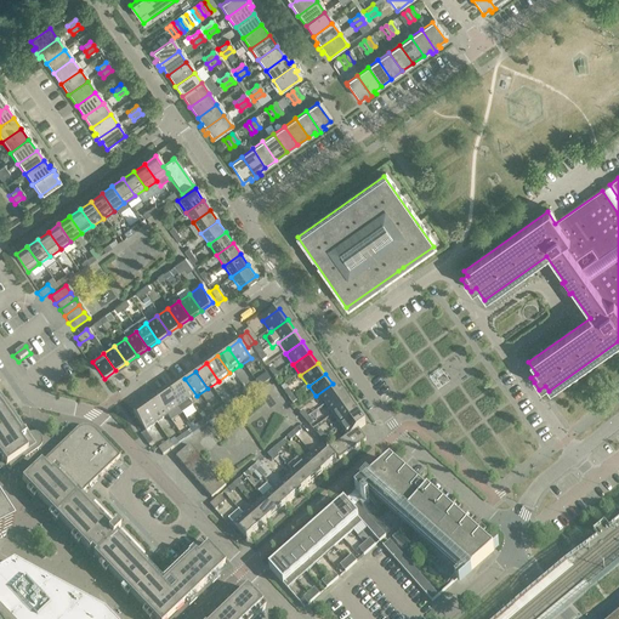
[(197,396),(185,379),(175,386),(187,403),(197,396)]
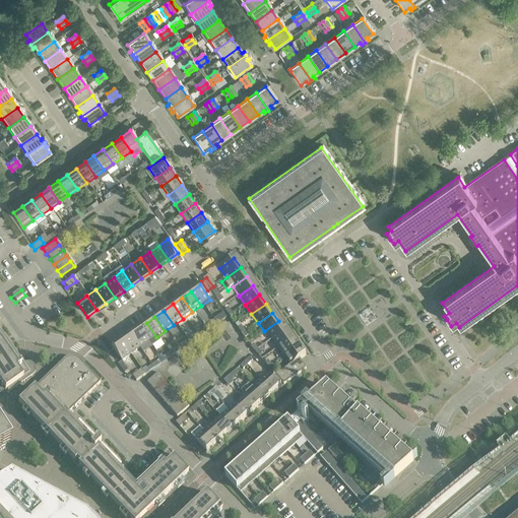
[(284,330),(278,321),(264,331),(270,340),(284,330)]
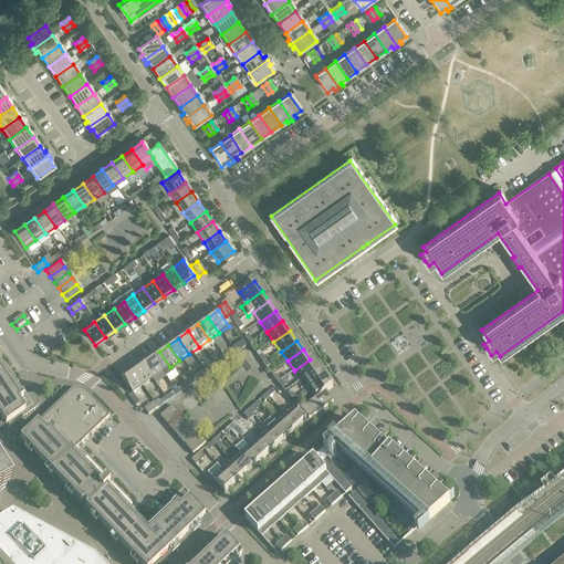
[(174,373),(170,367),(159,352),(149,358),(164,379),(174,373)]
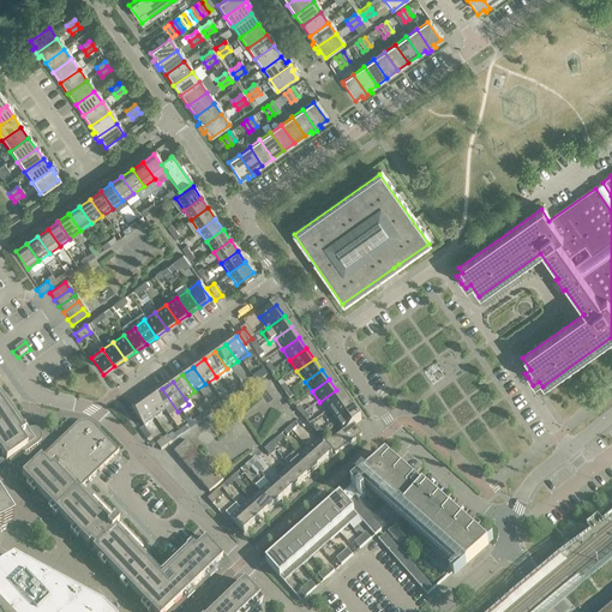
[(178,412),(162,389),(151,396),(163,414),(167,420),(178,412)]
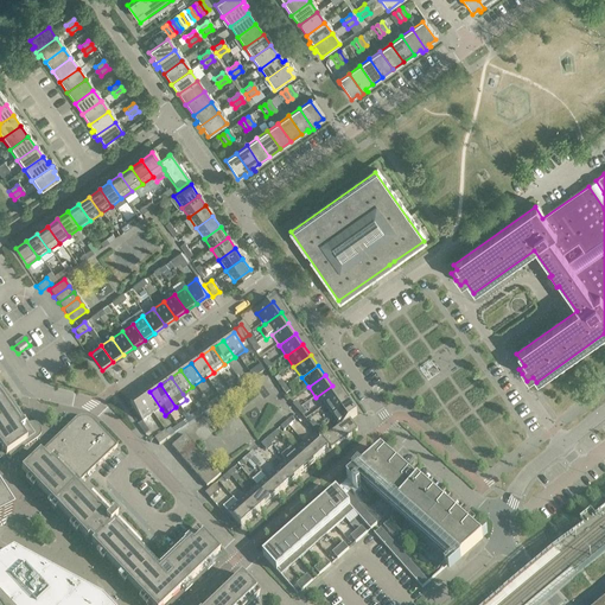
[(339,396),(332,386),(316,397),(323,408),(339,396)]
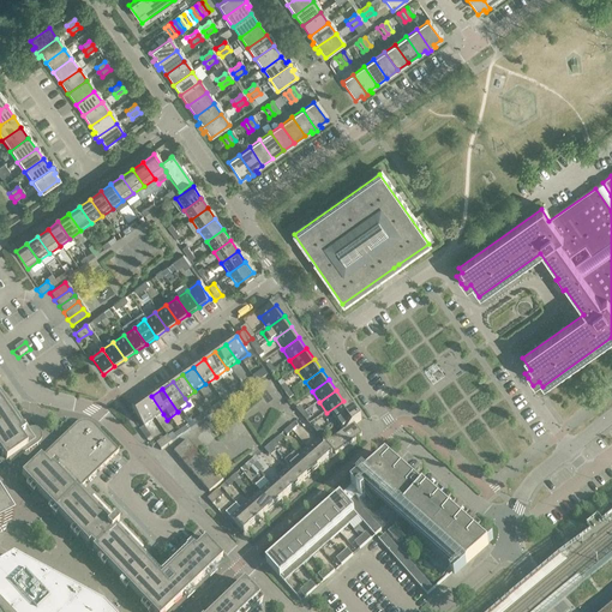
[(163,414),(151,396),(141,405),(153,421),(163,414)]
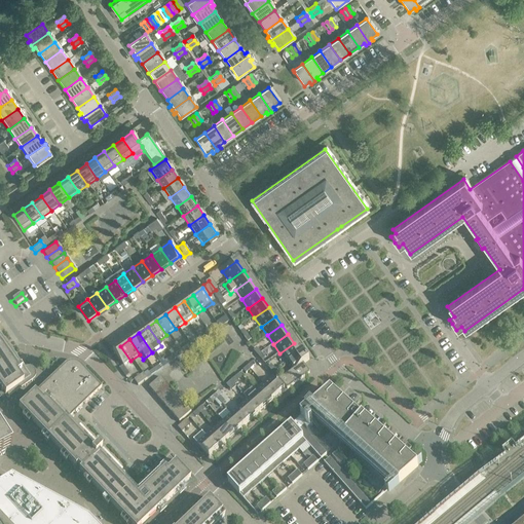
[(0,400),(4,398),(15,388),(28,380),(30,378),(30,376),(29,374),(26,373),(24,374),(20,368),(11,356),(3,344),(0,340),(0,400)]
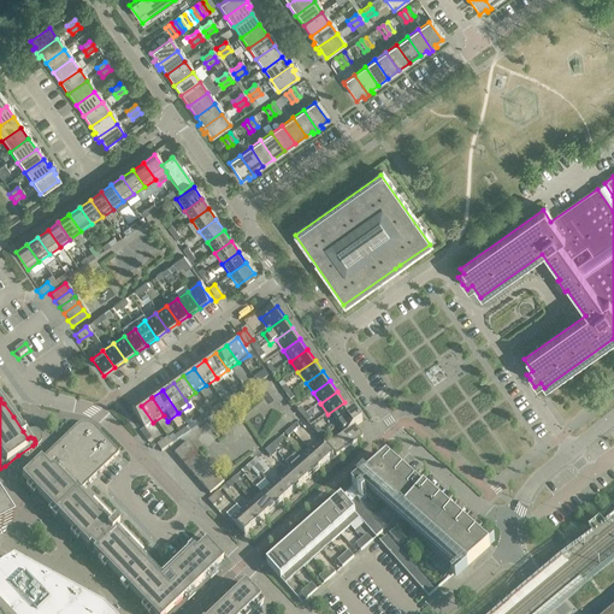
[(353,413),(344,402),(328,414),(335,425),(353,413)]
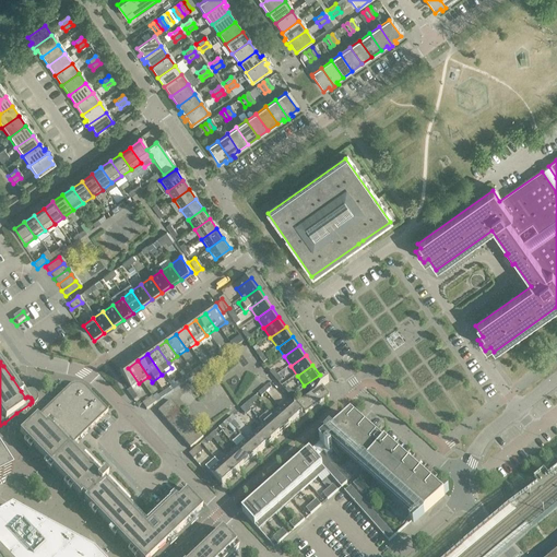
[(139,383),(128,368),(118,375),(129,390),(139,383)]
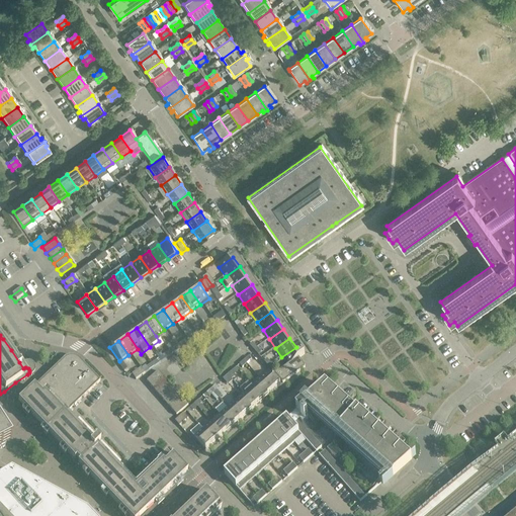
[(303,356),(296,347),(281,357),(288,365),(288,366),(296,360),(303,356)]
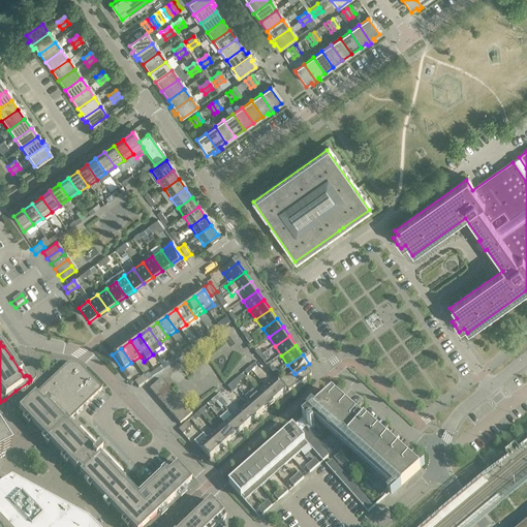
[(63,368),(63,369),(92,399),(100,392),(79,369),(78,369),(78,368),(76,367),(74,367),(73,366),(72,366),(71,366),(70,366),(69,366),(68,366),(66,366),(65,367),(64,367),(63,368)]
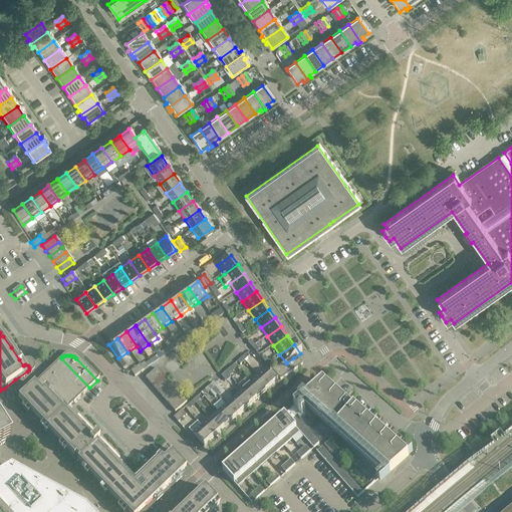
[(286,363),(286,362),(271,373),(278,382),(300,366),(294,357),(286,363)]
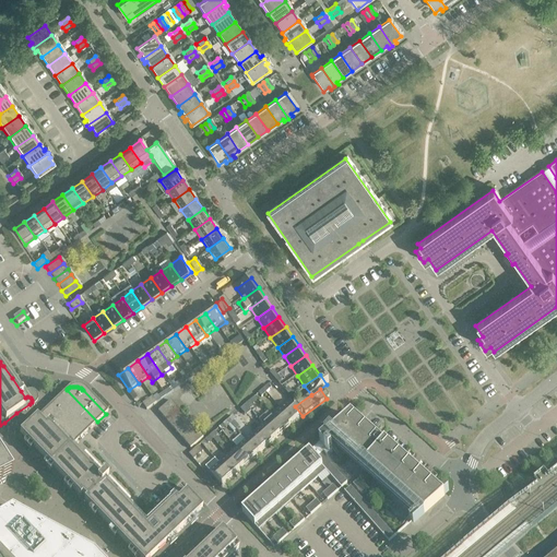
[(97,422),(67,390),(58,398),(89,430),(97,422)]
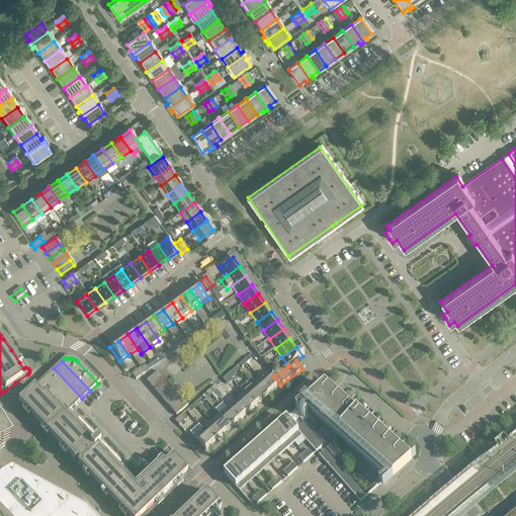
[(119,361),(115,364),(121,373),(125,370),(119,361)]
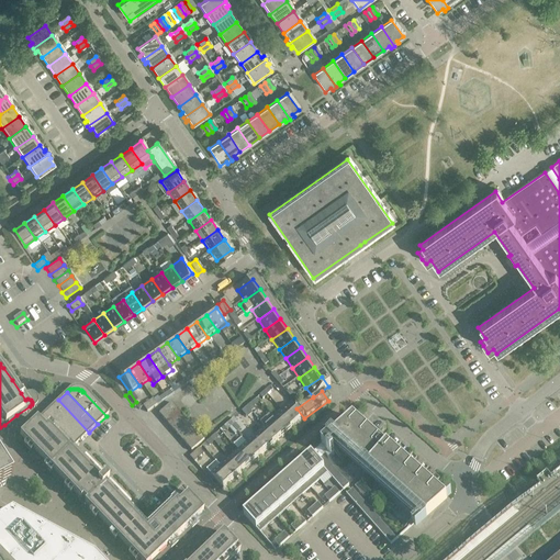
[(89,433),(58,400),(49,407),(80,440),(89,433)]
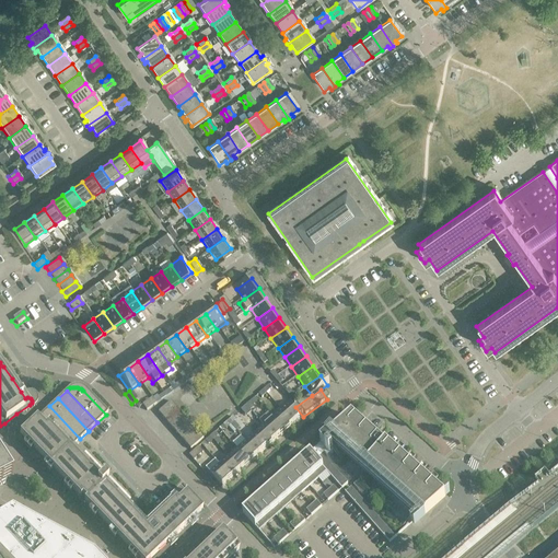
[(150,400),(140,407),(144,413),(154,406),(150,400)]
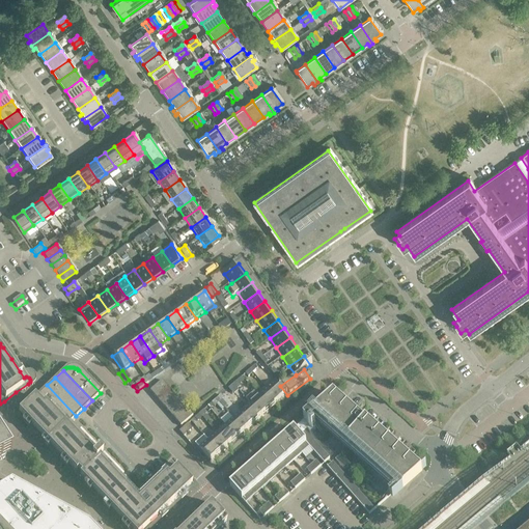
[(148,393),(152,398),(165,388),(160,383),(148,393)]
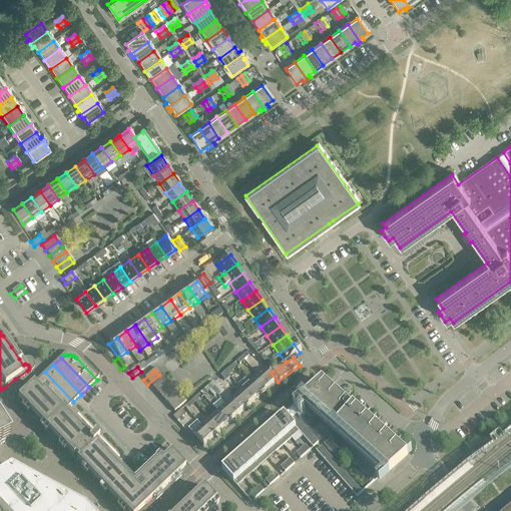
[(276,384),(264,371),(256,378),(268,391),(276,384)]
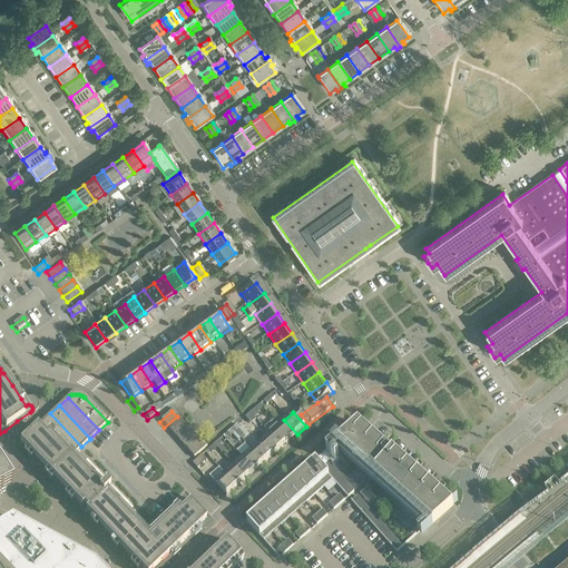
[(81,447),(50,413),(41,423),(72,457),(74,456),(72,456),(81,447)]
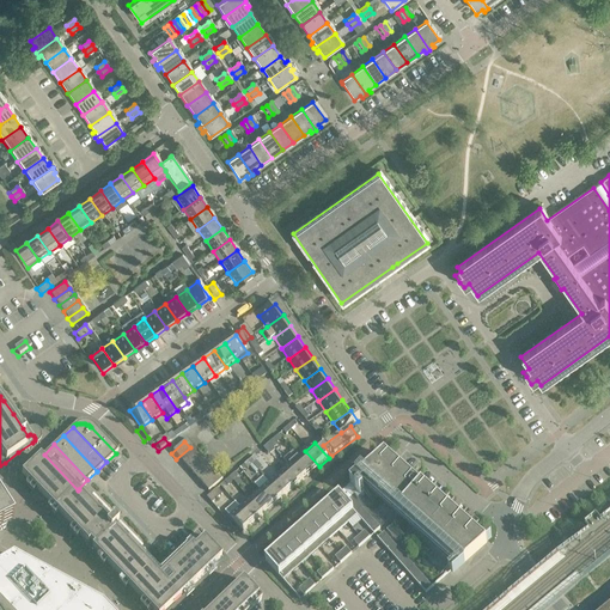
[(195,453),(190,447),(176,459),(181,465),(195,453)]
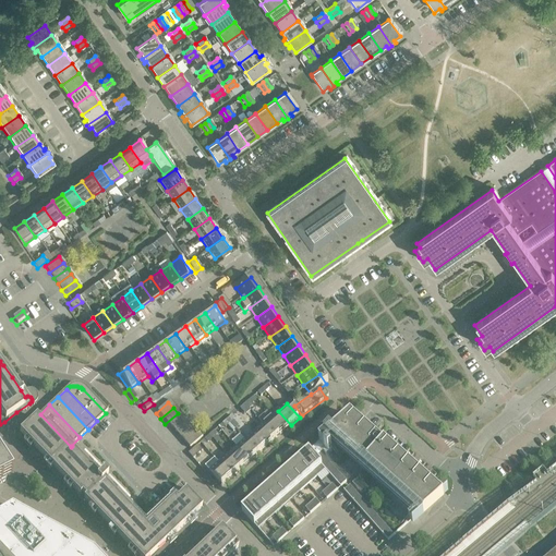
[(291,425),(278,411),(269,419),(281,433),(291,425)]
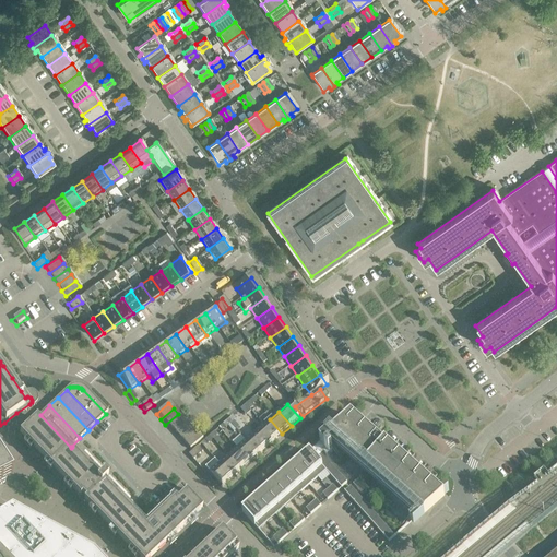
[(182,418),(178,414),(165,425),(169,430),(182,418)]
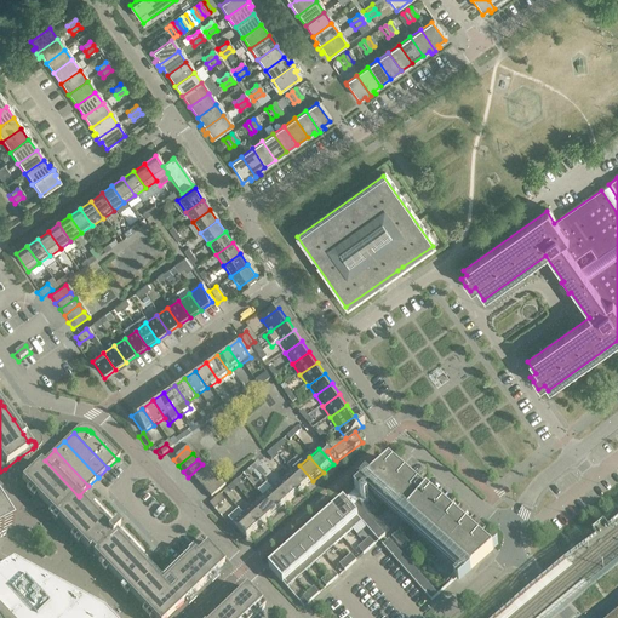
[(45,461),(15,488),(137,617),(170,617),(222,568),(196,542),(159,578),(139,558),(142,555),(119,532),(116,534),(113,530),(115,527),(92,503),(90,505),(80,496),(79,497),(45,461)]
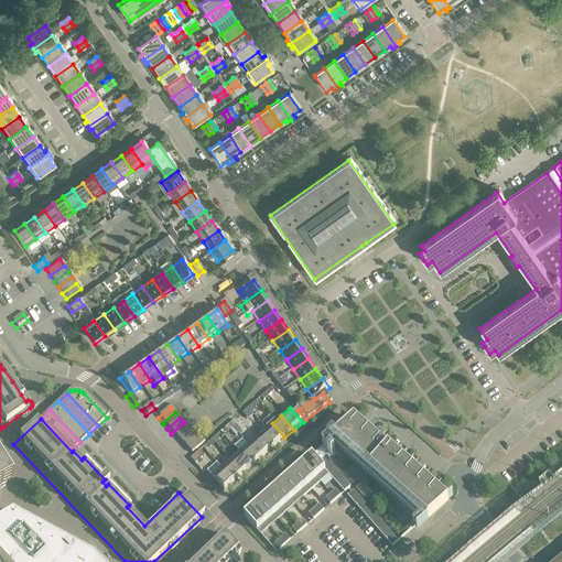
[(259,427),(263,431),(276,445),(284,438),(272,423),(268,419),(259,427)]
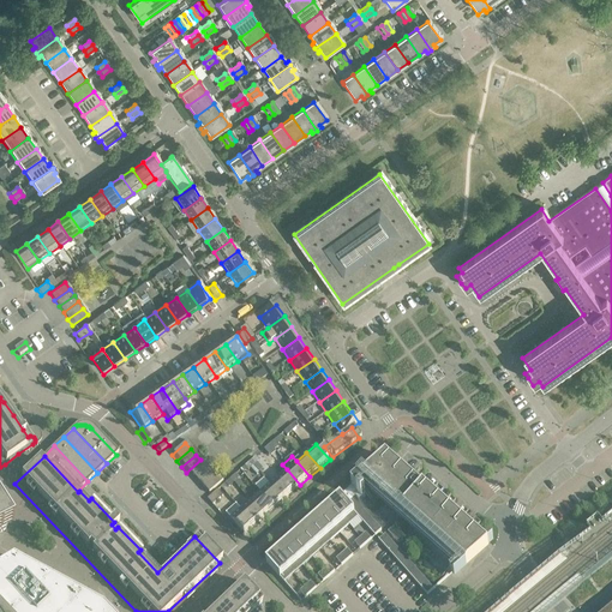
[(384,459),(339,499),(357,520),(373,539),(379,533),(351,501),(353,499),(357,503),(363,497),(360,493),(370,486),(414,525),(429,509),(424,503),(427,498),(426,497),(384,459)]
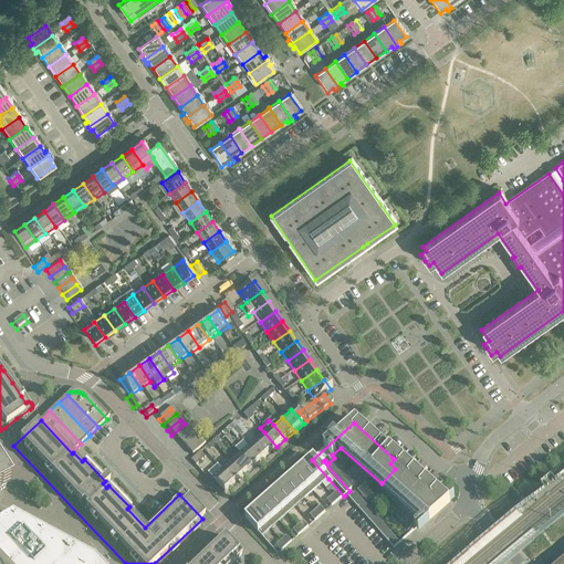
[(189,429),(185,424),(171,436),(176,440),(189,429)]
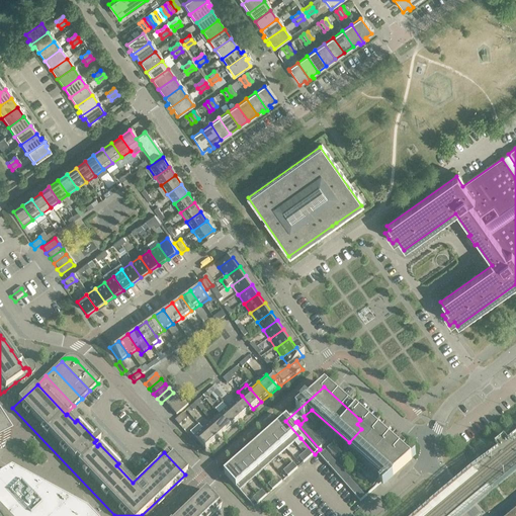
[(177,398),(173,393),(161,403),(166,408),(177,398)]
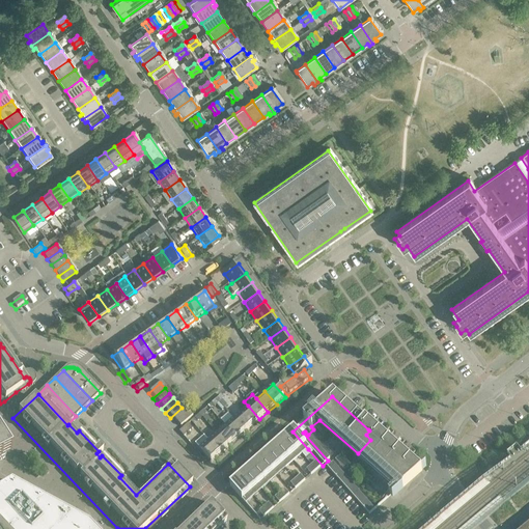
[(259,419),(248,406),(240,413),(251,426),(259,419)]
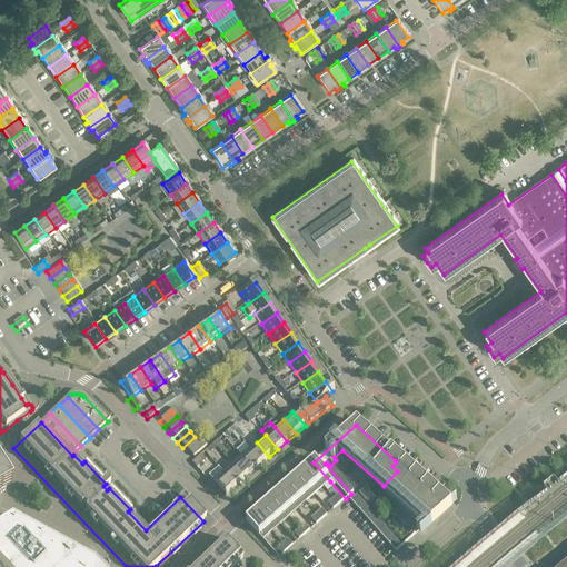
[(200,443),(195,437),(182,448),(187,454),(200,443)]
